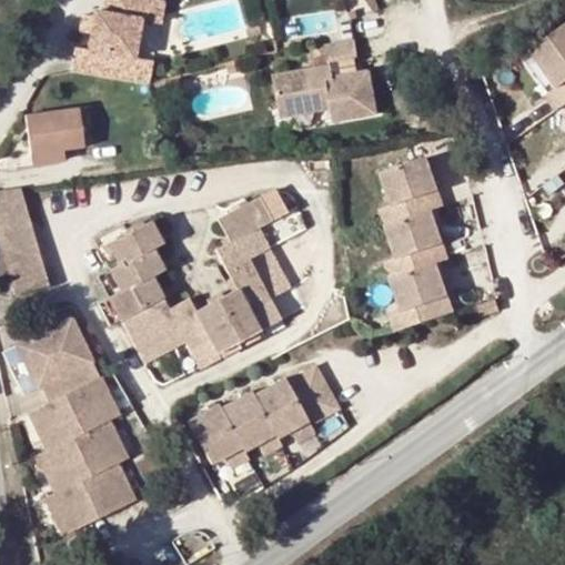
[(76,68),(153,80),(158,57),(138,54),(144,18),(163,20),(167,0),(117,0),(114,11),(99,8),(98,13),(96,30),(92,47),(80,44),(76,68)]
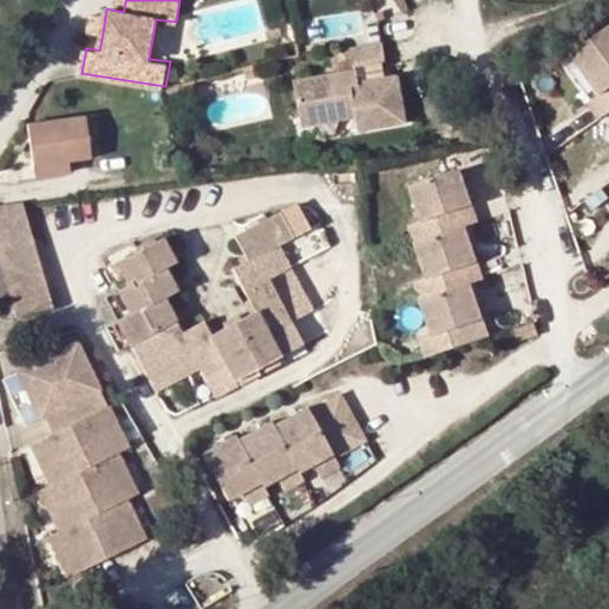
[(105,14),(95,12),(91,30),(103,32),(105,14)]
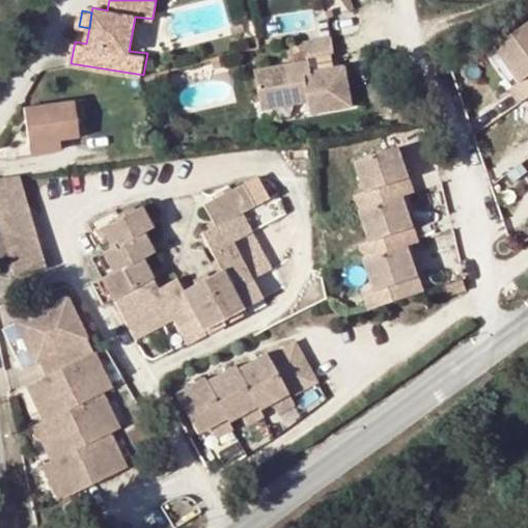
[(527,27),(525,24),(491,49),(516,83),(505,91),(516,106),(527,96),(527,27)]
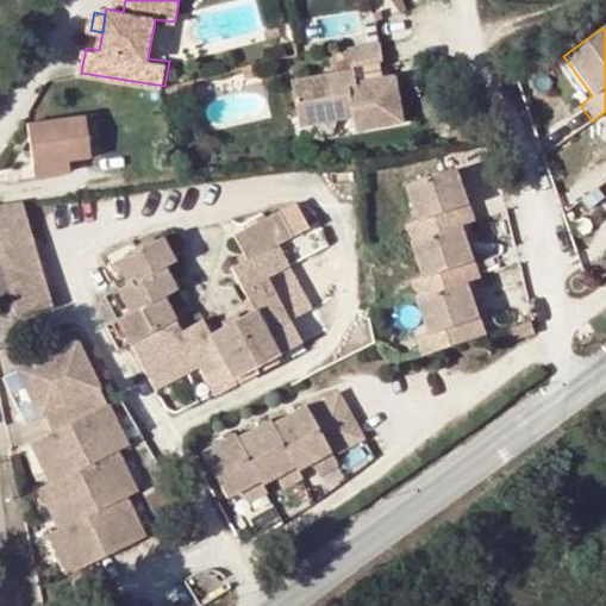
[(385,43),(337,49),(339,75),(294,82),(299,116),(337,111),(338,122),(357,119),(357,130),(405,124),(399,79),(360,83),(357,64),(387,61),(385,43)]
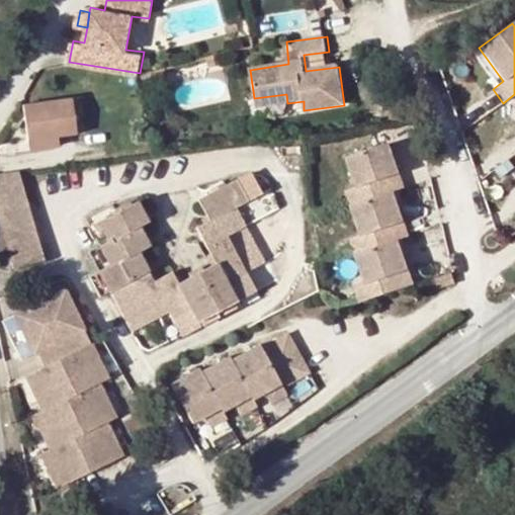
[(255,107),(287,103),(286,94),(254,98),(255,107)]
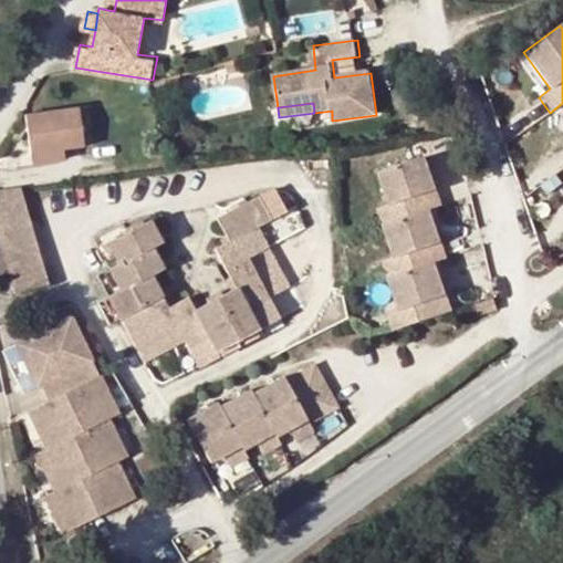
[(28,150),(62,146),(83,144),(79,105),(32,110),(24,120),(28,150)]
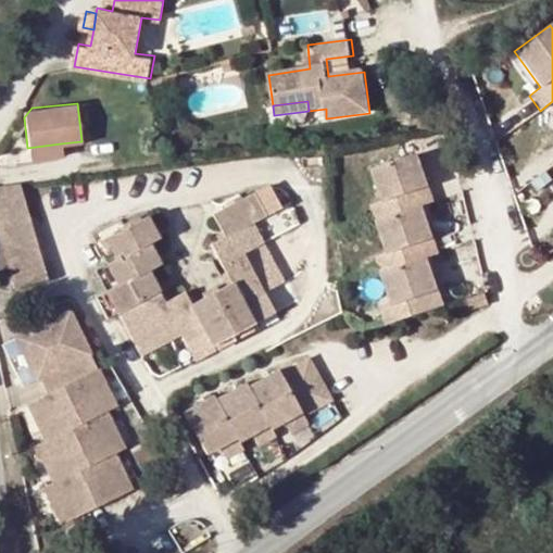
[(62,154),(61,143),(27,148),(28,159),(62,154)]
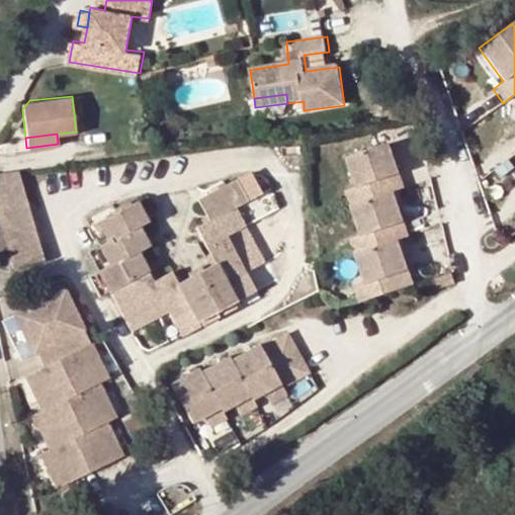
[(343,249),(349,273),(388,254),(384,238),(395,236),(383,191),(395,188),(382,142),(339,154),(347,186),(350,200),(340,202),(347,234),(350,248),(343,249)]
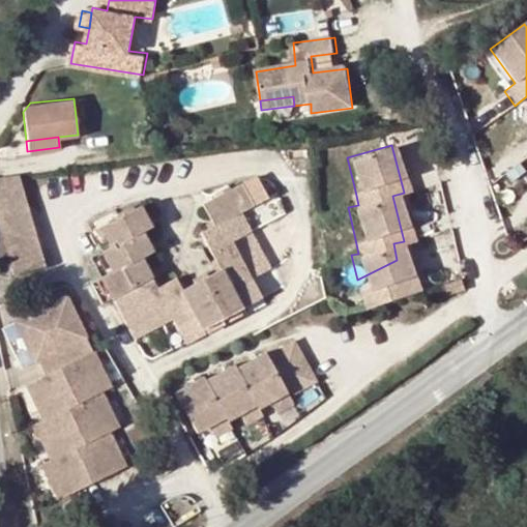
[(0,176),(0,212),(19,280),(48,272),(21,174),(0,176)]
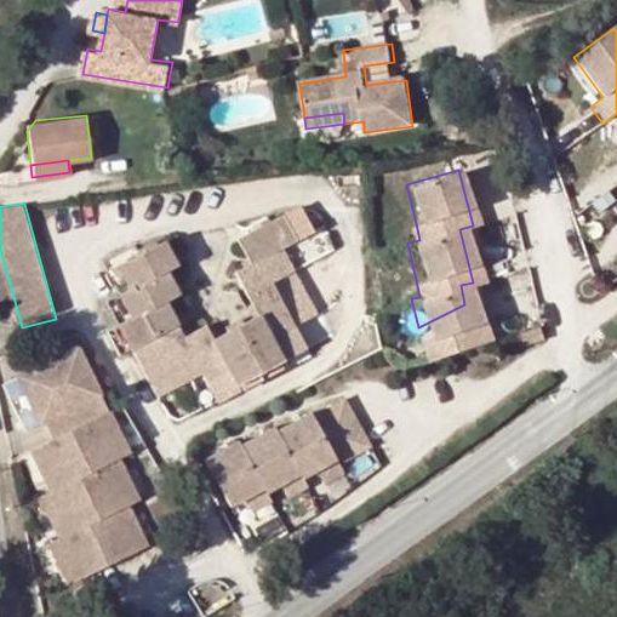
[(166,241),(119,266),(132,289),(121,295),(132,318),(119,324),(132,349),(152,338),(176,384),(204,371),(210,383),(232,371),(238,384),(285,360),(274,338),(297,327),(274,281),(296,270),(283,247),(298,240),(284,215),(239,238),(252,263),(236,270),(261,314),(215,338),(207,324),(186,336),(166,301),(182,292),(170,270),(178,266),(166,241)]
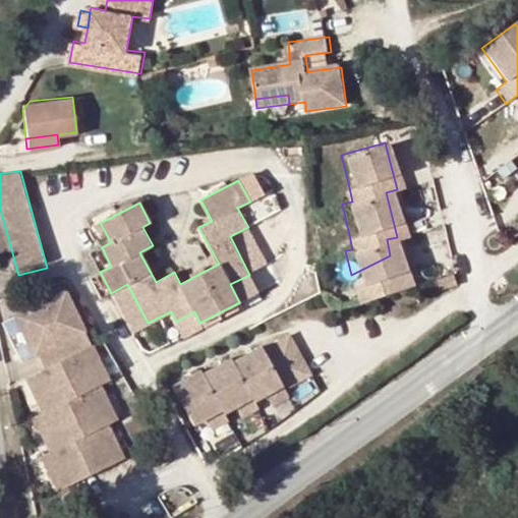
[(333,206),(342,204),(352,202),(349,187),(330,191),(333,206)]
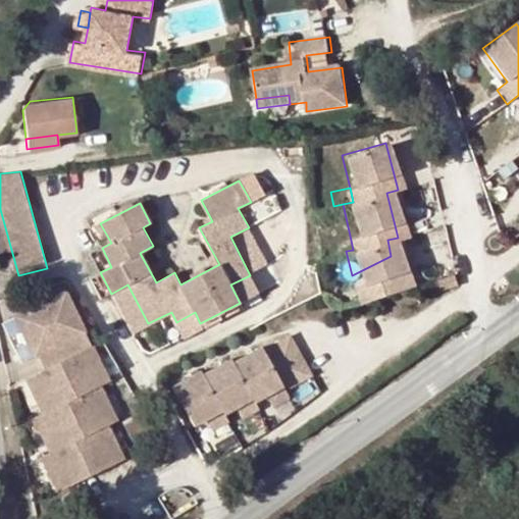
[(352,275),(353,280),(357,296),(398,286),(391,256),(352,275)]
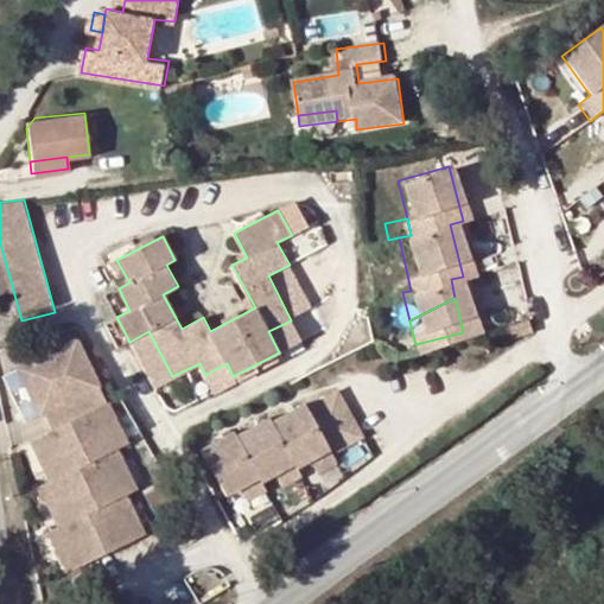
[(512,319),(490,325),(494,338),(514,332),(512,319)]
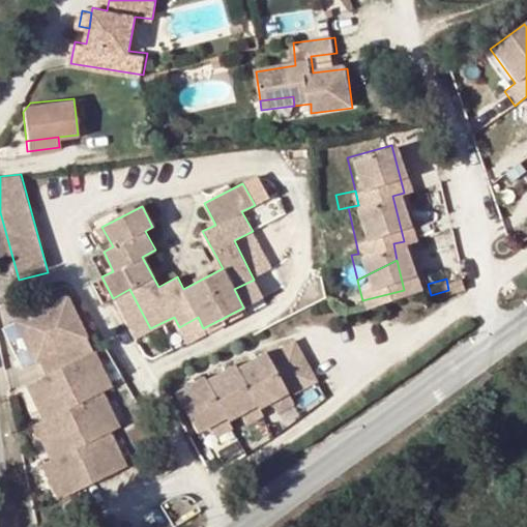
[(340,290),(343,302),(345,304),(362,300),(358,285),(340,290)]
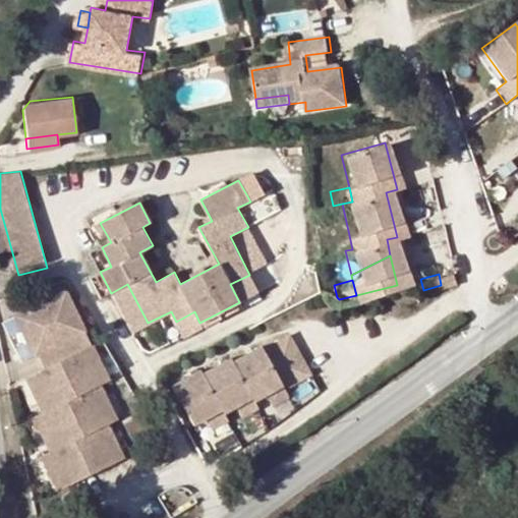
[(57,485),(121,455),(106,420),(115,416),(99,381),(107,377),(66,287),(16,310),(35,350),(37,349),(44,363),(26,371),(43,407),(34,411),(49,446),(40,450),(57,485)]
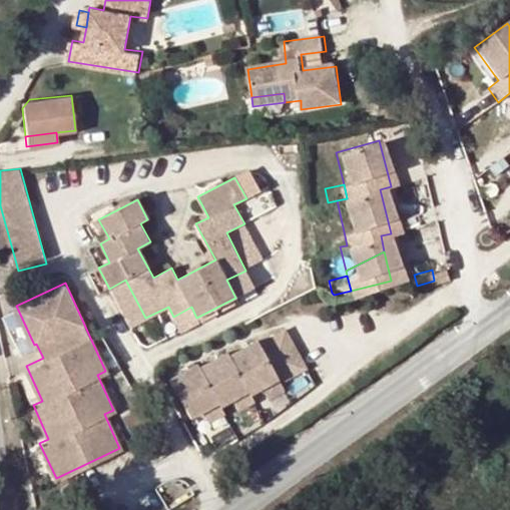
[(191,420),(199,415),(216,406),(219,410),(231,403),(246,394),(248,399),(262,391),(277,383),(279,385),(306,370),(283,330),(258,345),(256,341),(228,357),(226,353),(199,369),(197,365),(170,381),(191,420)]
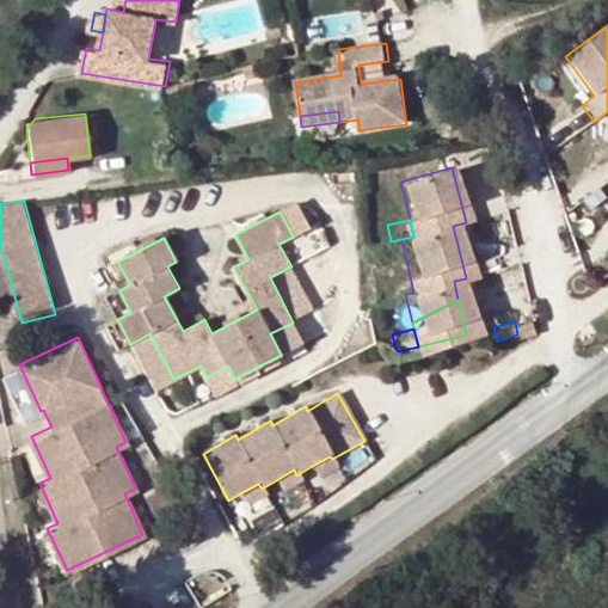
[(330,456),(312,466),(319,480),(338,470),(332,459),(330,456)]
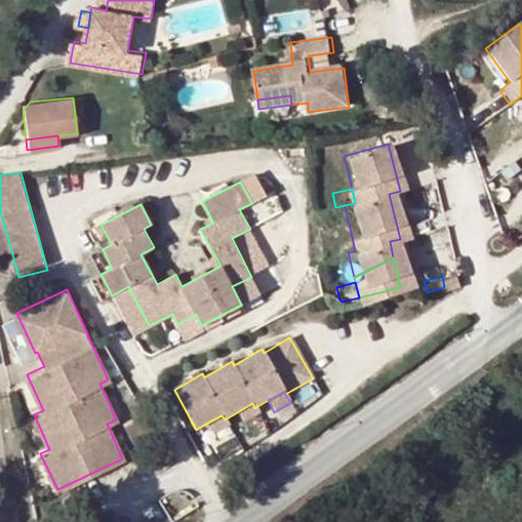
[(252,403),(237,412),(244,424),(258,415),(254,408),(252,403)]
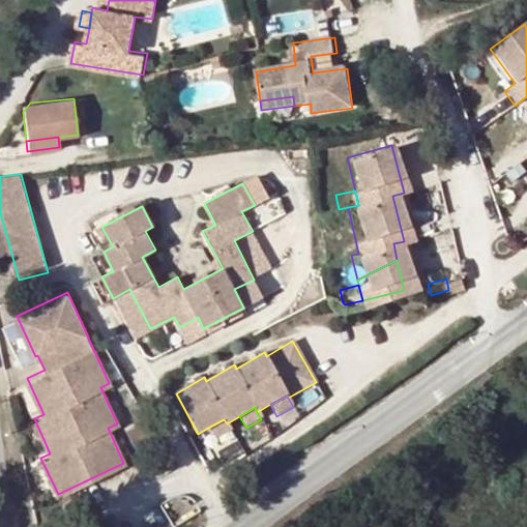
[(224,419),(206,429),(213,441),(231,431),(227,423),(224,419)]
